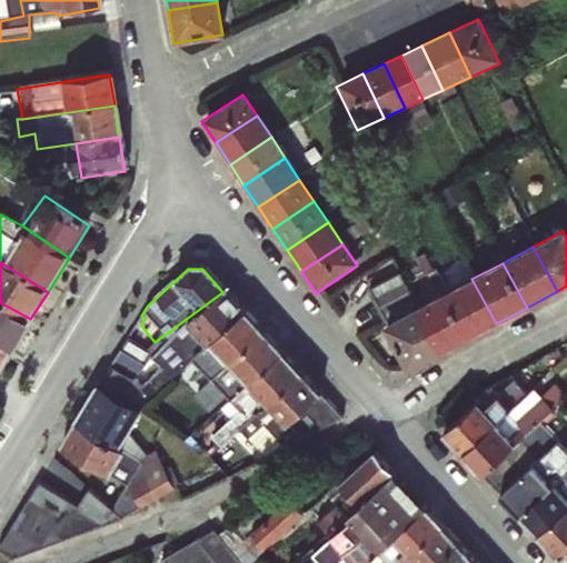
[(466,340),(496,323),(471,279),(441,295),(466,340)]
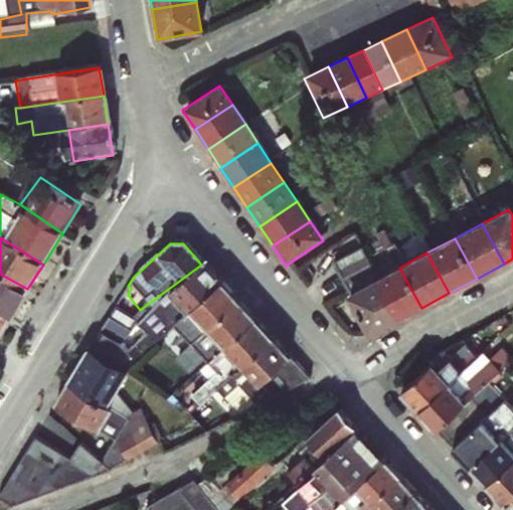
[(201,265),(140,310),(121,327),(107,320),(93,353),(123,372),(172,328),(219,284),(201,265)]
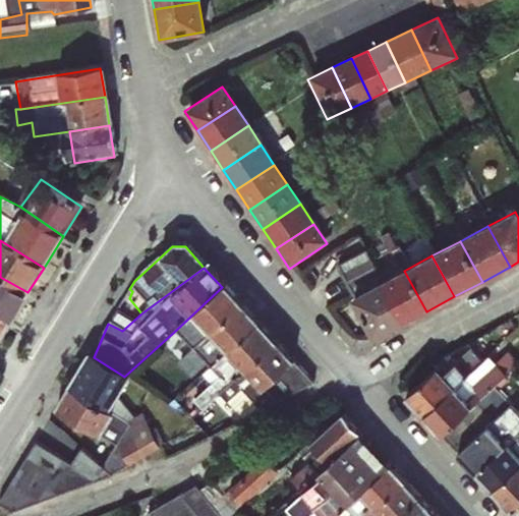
[(398,326),(426,311),(404,271),(376,286),(398,326)]
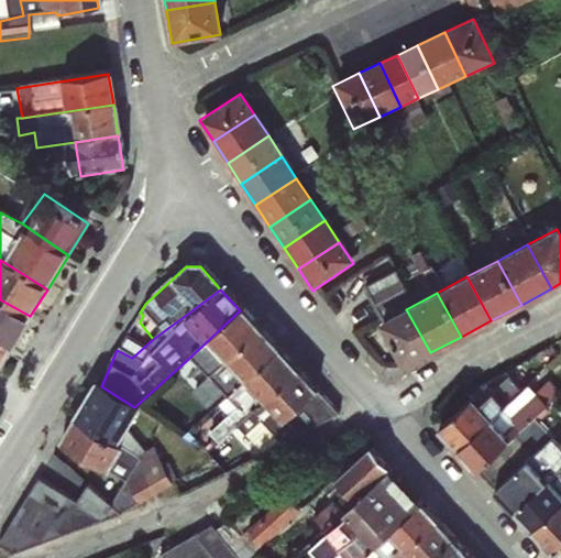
[(30,316),(0,299),(0,340),(10,348),(30,316)]
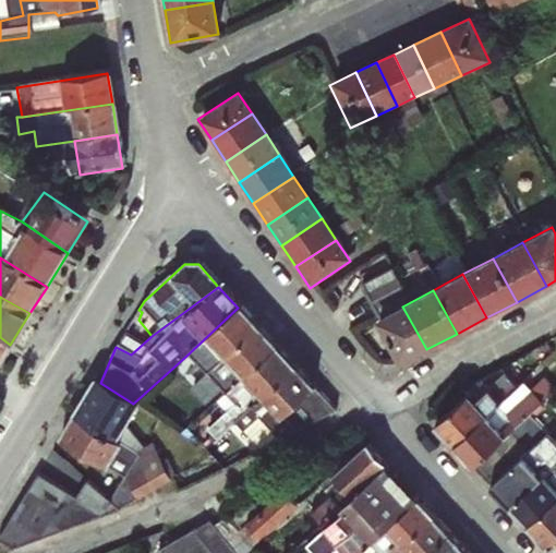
[(397,365),(426,349),(402,307),(373,322),(397,365)]
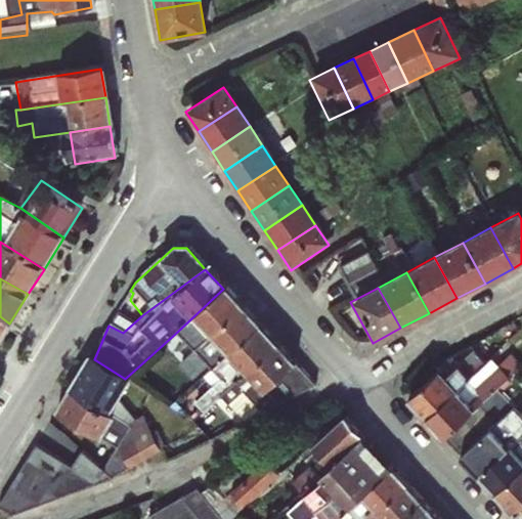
[(223,289),(175,334),(192,352),(242,308),(223,289)]
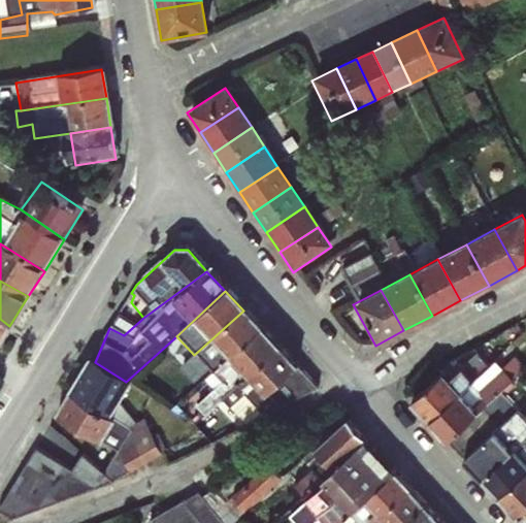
[(243,311),(194,355),(210,373),(260,329),(243,311)]
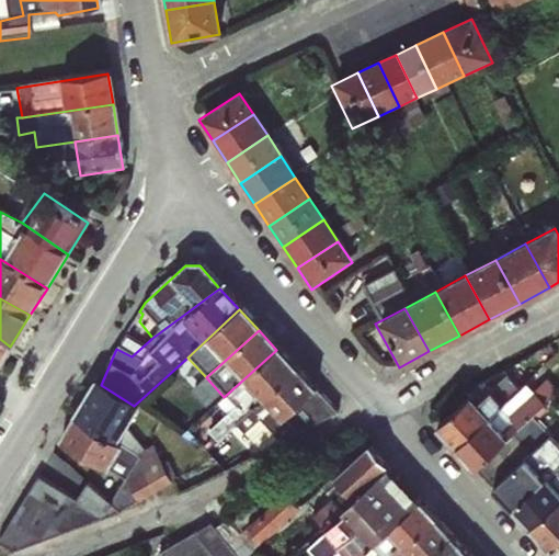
[(0,363),(10,347),(0,339),(0,363)]
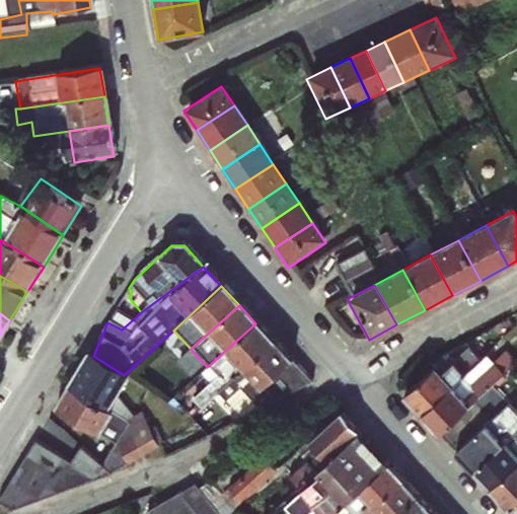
[(255,323),(207,367),(199,374),(208,384),(191,400),(199,409),(216,395),(272,342),(255,323)]
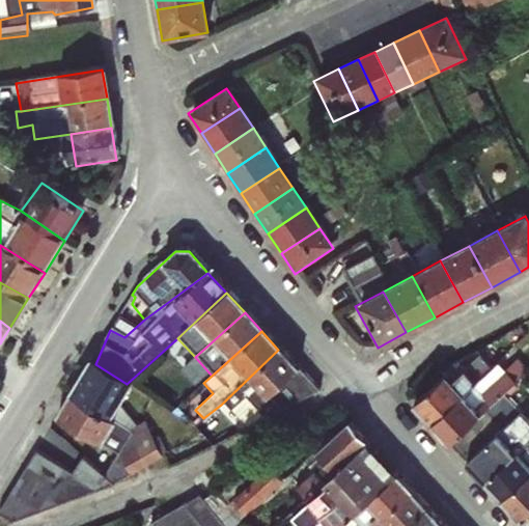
[(278,350),(221,405),(246,432),(317,392),(278,350)]
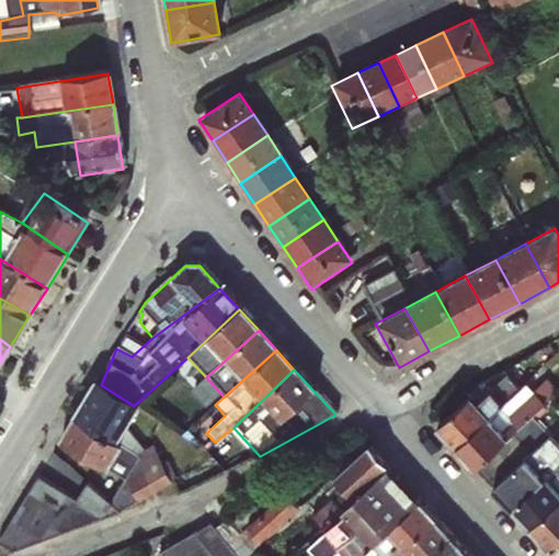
[(437,429),(456,450),(517,392),(505,377),(490,390),(485,385),(463,395),(468,400),(437,429)]
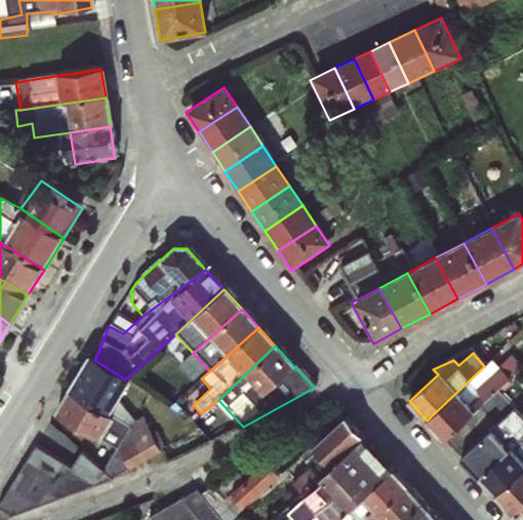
[(126,428),(143,463),(159,453),(142,420),(132,423),(117,403),(129,382),(125,380),(94,360),(86,357),(66,392),(126,428)]
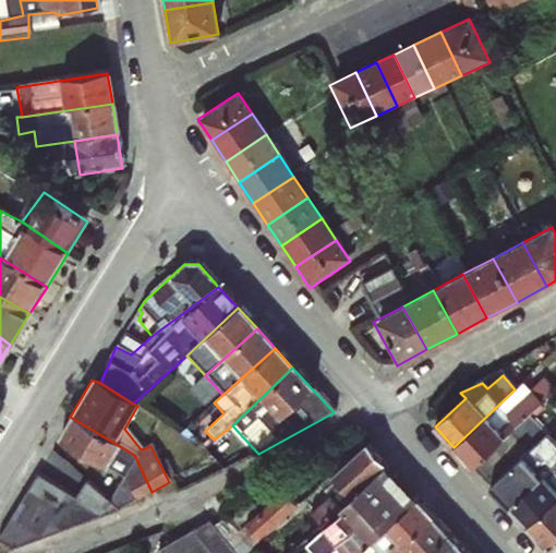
[(521,383),(515,389),(454,447),(473,468),(528,417),(554,394),(542,380),(529,392),(521,383)]
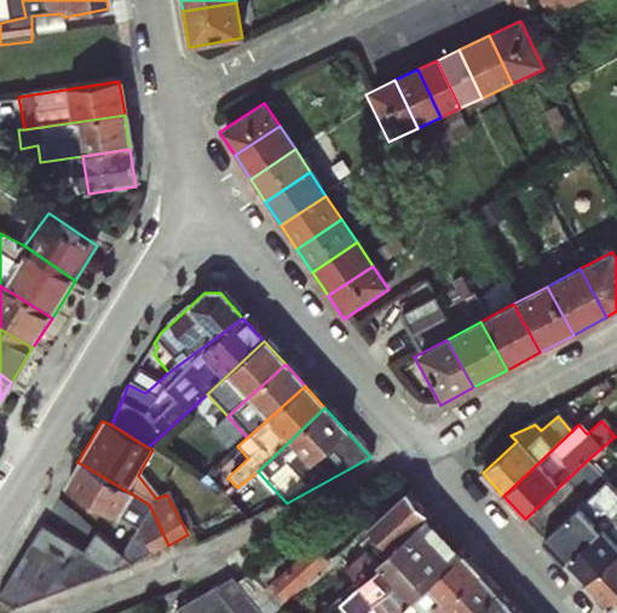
[(120,557),(130,568),(168,545),(149,504),(78,462),(63,487),(134,533),(120,557)]
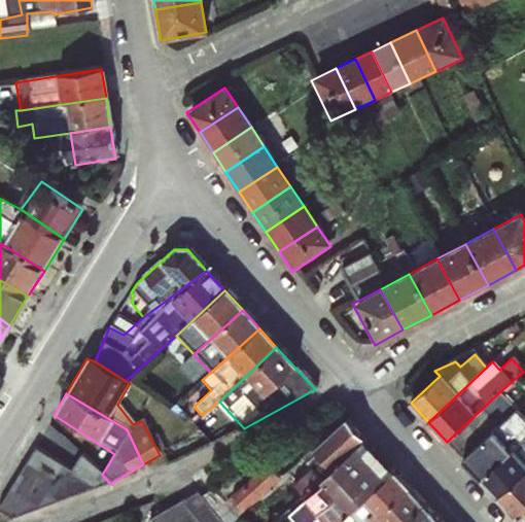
[(515,411),(498,393),(447,442),(462,458),(515,411)]
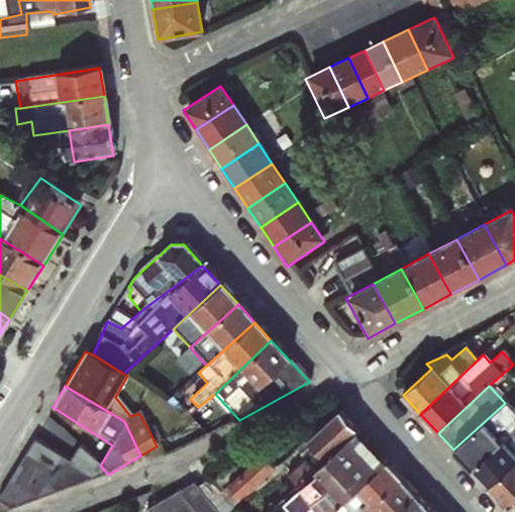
[(514,427),(514,413),(505,403),(453,449),(471,469),(514,427)]
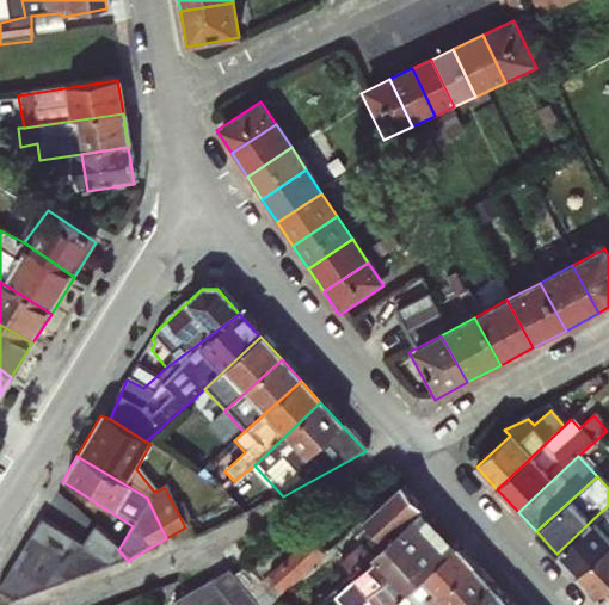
[(382,545),(422,512),(399,488),(361,523),(382,545)]
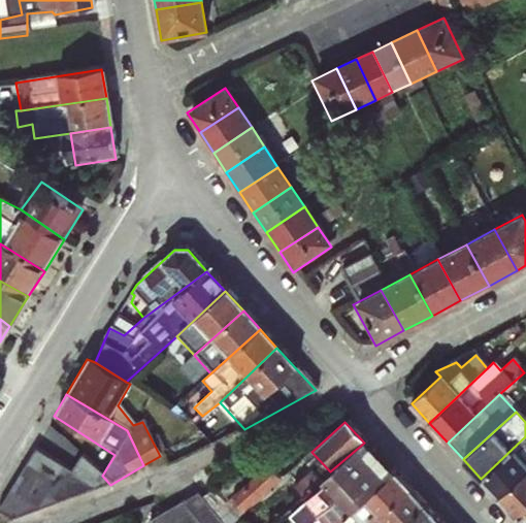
[(525,436),(481,479),(498,497),(525,471),(525,436)]
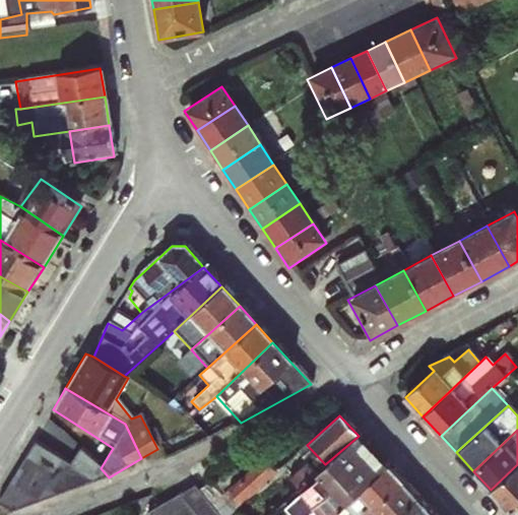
[(359,436),(325,464),(316,472),(318,476),(304,463),(287,478),(300,493),(272,514),(333,514),(386,466),(359,436)]
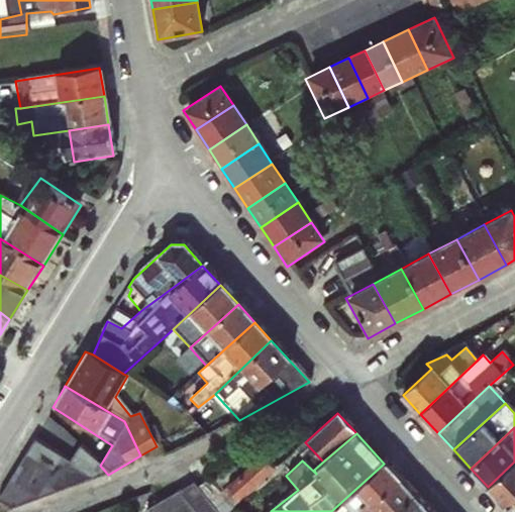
[(108,475),(100,466),(79,447),(69,464),(33,441),(0,493),(0,505),(9,511),(108,475)]
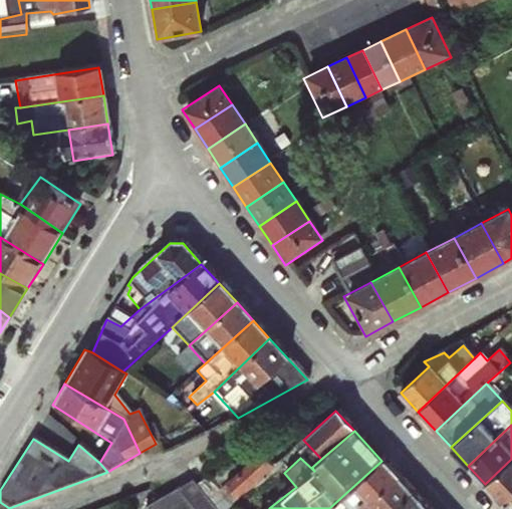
[(230,481),(243,494),(276,463),(263,449),(230,481)]
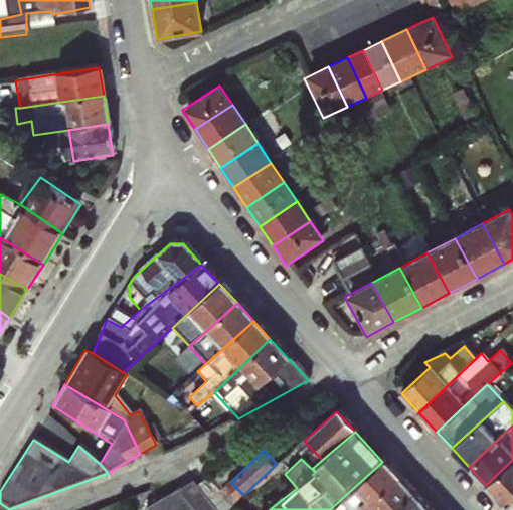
[(512,460),(486,485),(503,504),(512,494),(512,460)]
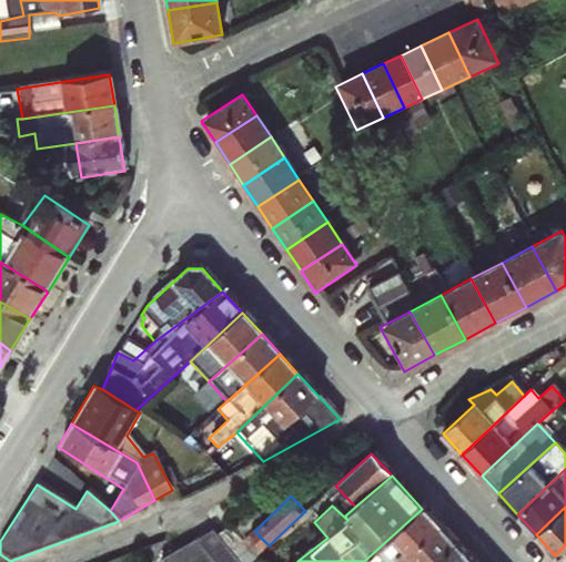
[(402,561),(438,527),(422,509),(364,561),(402,561)]
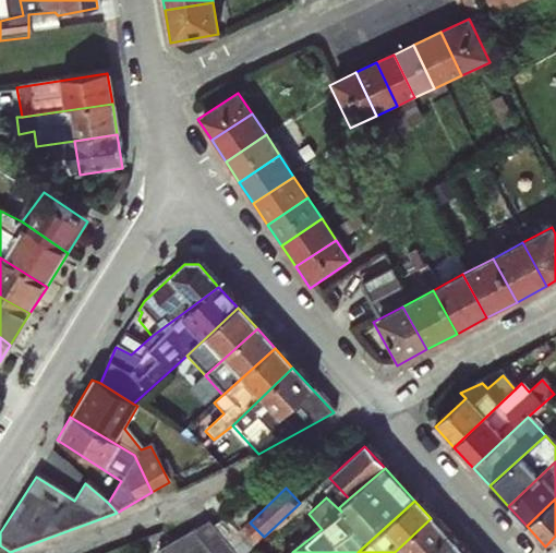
[(238,552),(217,516),(159,550),(160,552),(238,552)]
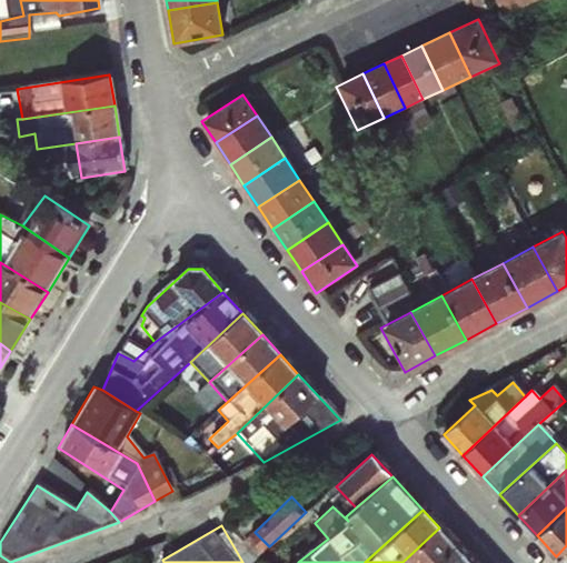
[(438,562),(456,546),(439,528),(403,562),(438,562)]
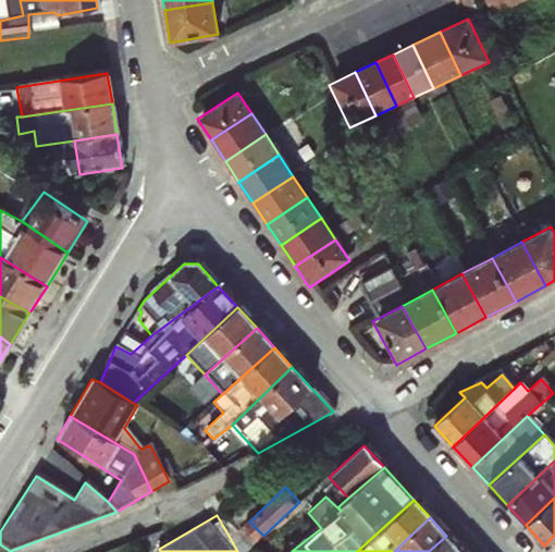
[(554,535),(544,546),(549,551),(554,551),(554,535)]
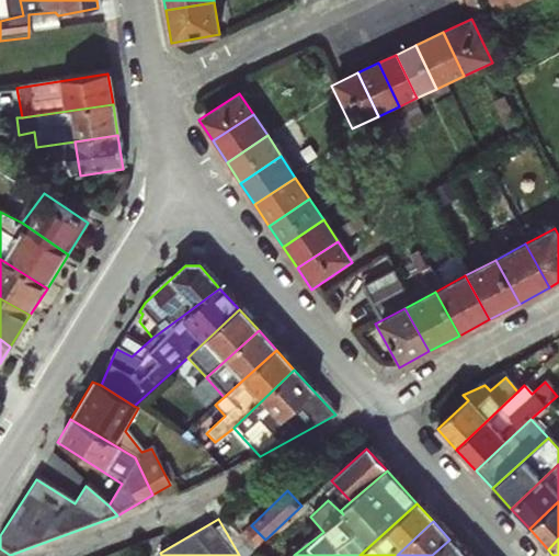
[(449,540),(432,555),(463,555),(449,540)]
